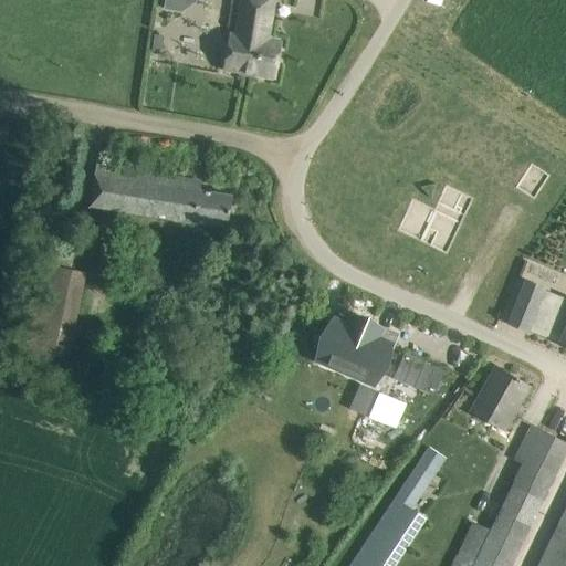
[(166,0),(167,10),(200,11),(200,0),(166,0)]
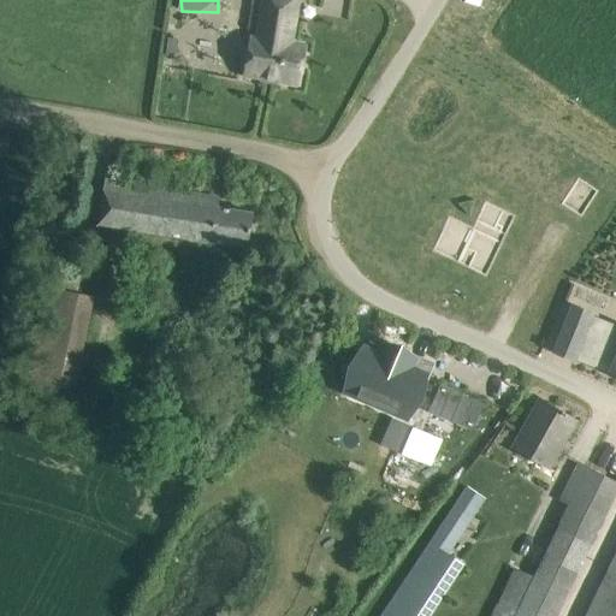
[(298,0),(259,0),(254,35),(250,35),(243,76),(300,86),(306,46),(291,43),(298,0)]
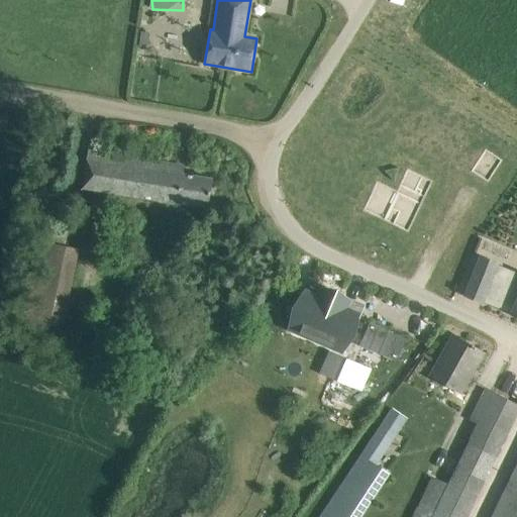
[(485,148),(470,170),(486,182),(501,161),(485,148)]
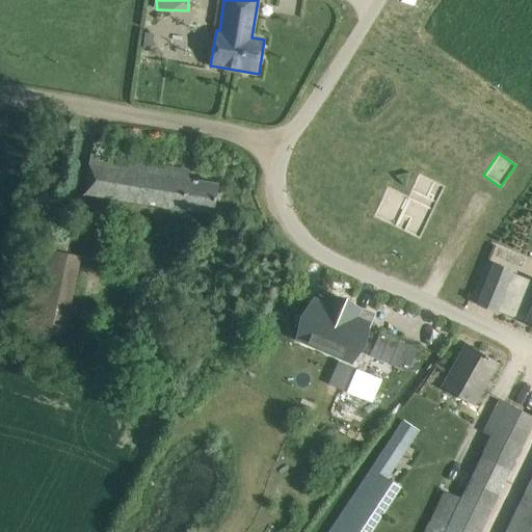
[(173,167),(90,154),(84,194),(213,215),(218,185),(170,178),(173,167)]
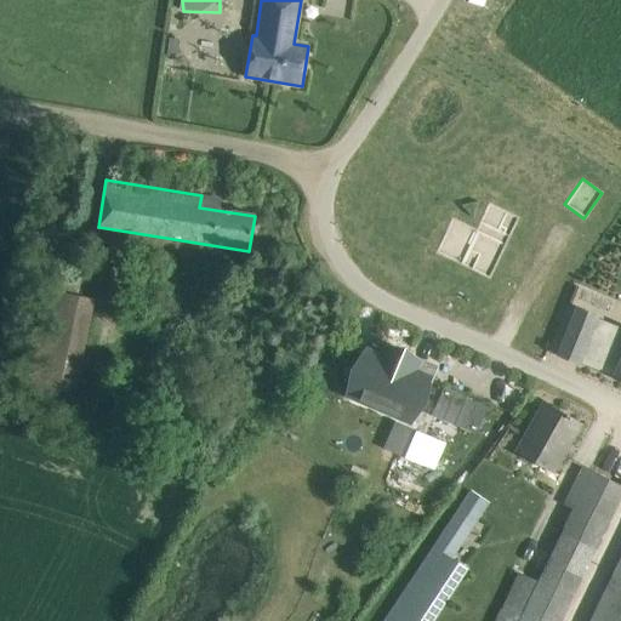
[(453,216),(434,251),(489,279),(520,217),(490,201),(477,229),(453,216)]
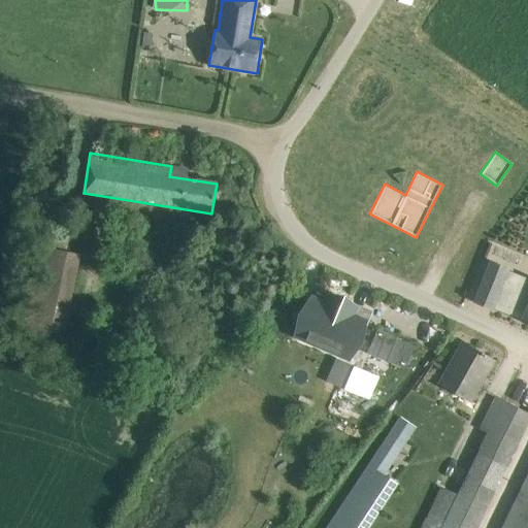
[(78,319),(76,251),(48,251),(50,320),(78,319)]
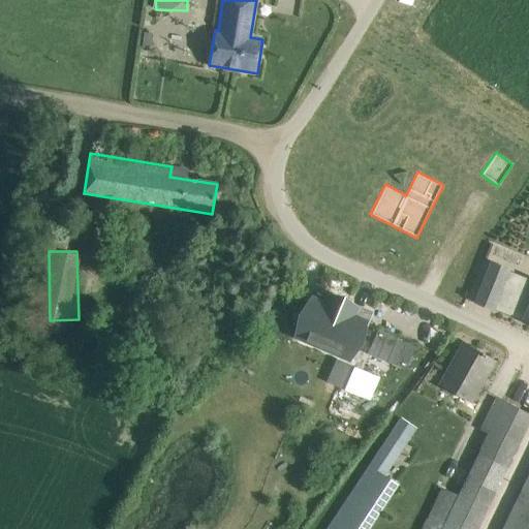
[(528,279),(508,271),(509,270),(493,263),(476,303),(493,310),(493,309),(524,321),(524,322),(528,323),(528,279)]
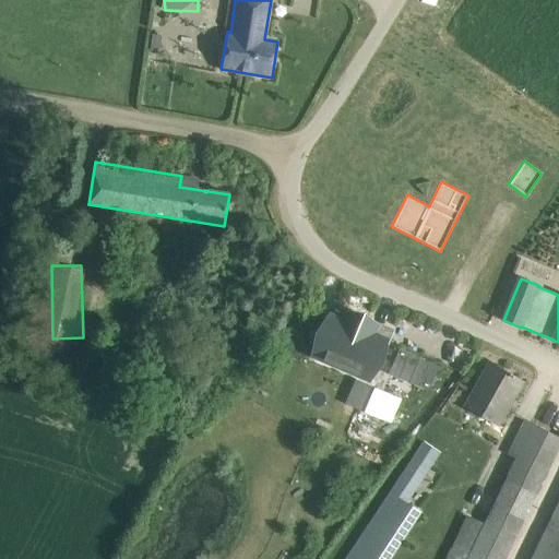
[(367,351),(368,346),(377,326),(346,313),(336,336),(332,334),(324,352),(357,365),(364,349),(367,351)]
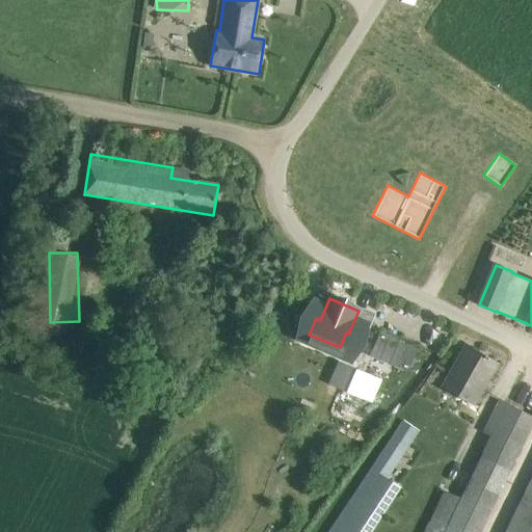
[(371,354),(411,372),(422,348),(381,330),(371,354)]
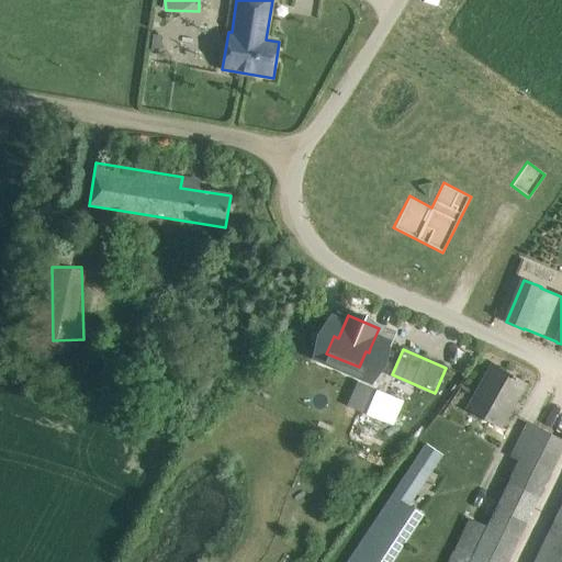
[(501,426),(525,384),(516,379),(517,378),(513,374),(512,377),(493,366),(469,408),(501,426)]
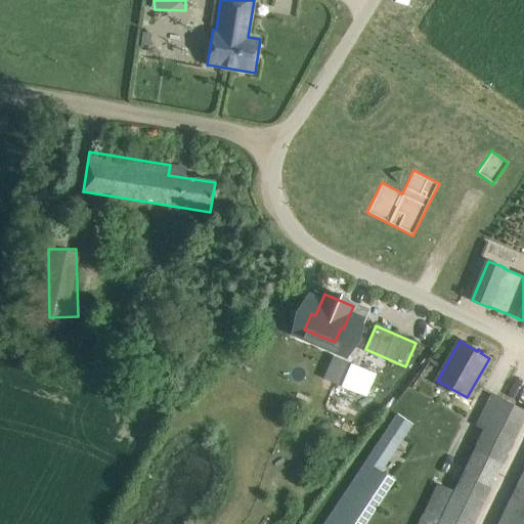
[(342,386),(341,387),(366,397),(376,375),(351,363),(342,386)]
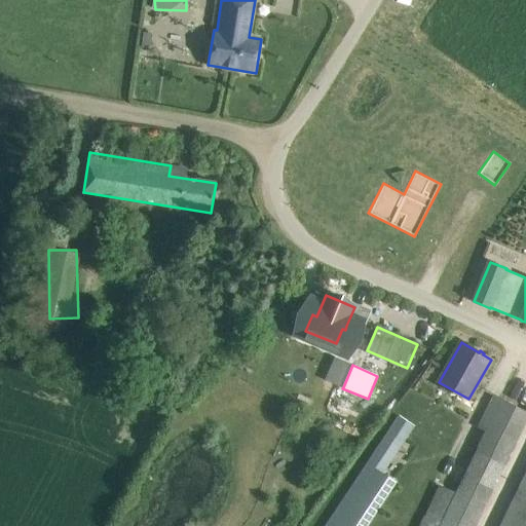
[(476,525),(509,459),(525,423),(525,413),(516,408),(506,404),(494,398),(478,427),(485,431),(480,444),(484,446),(459,494),(439,485),(419,525),(476,525)]
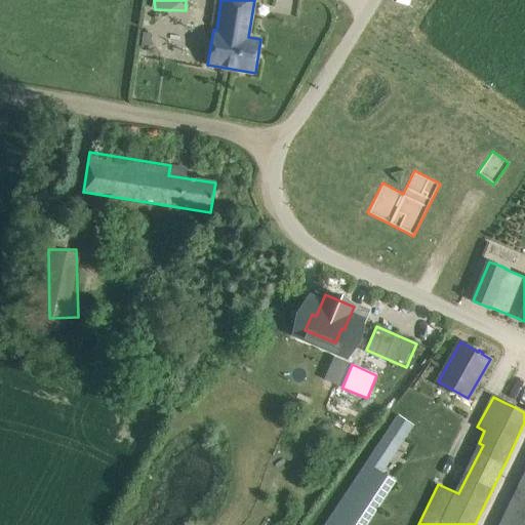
[(398,414),(324,524),(365,524),(395,481),(381,473),(403,439),(412,425),(398,414)]
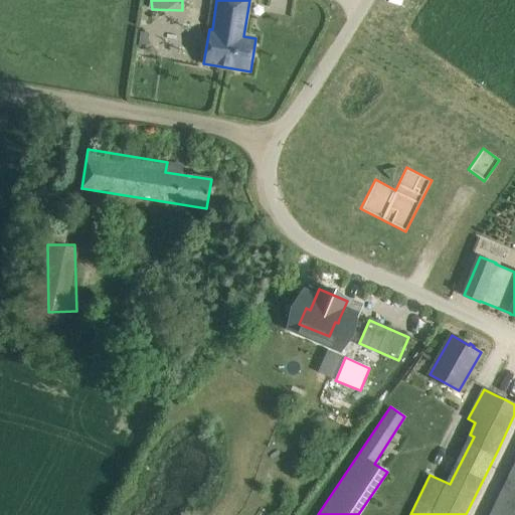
[(514,514),(514,464),(490,514),(514,514)]
